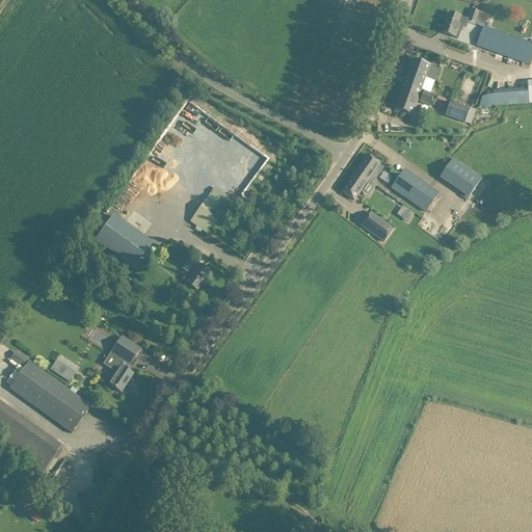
[(475,25),(479,12),(472,9),(468,20),(468,22),(475,25)]
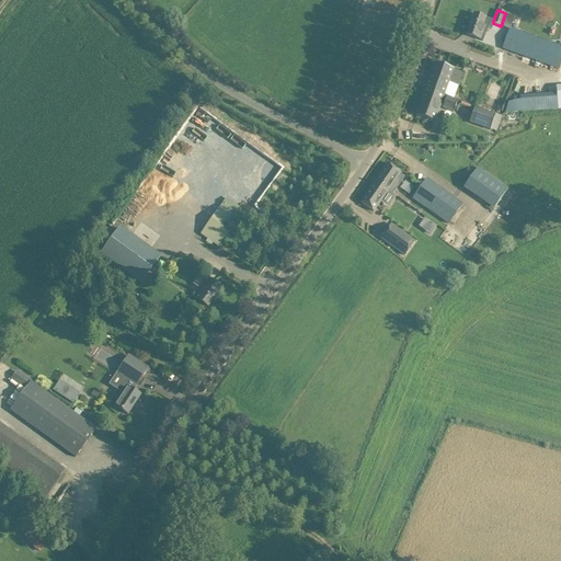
[(489,19),(477,14),(473,13),(466,35),(476,38),(481,41),(485,27),(489,19)]
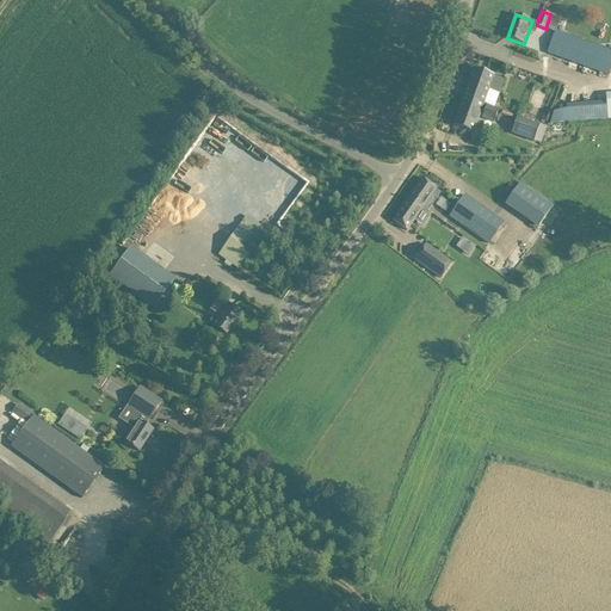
[(610,69),(610,50),(554,31),(547,54),(609,76),(610,69)]
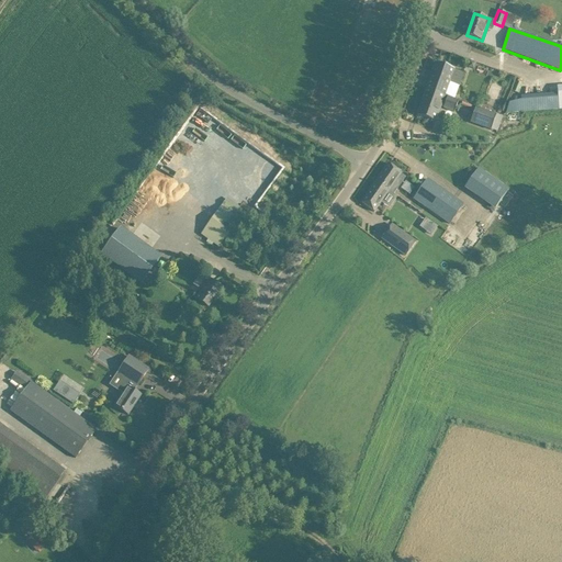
[(426,89),(445,96),(449,82),(459,86),(463,74),(454,70),(454,69),(436,63),(426,89)]
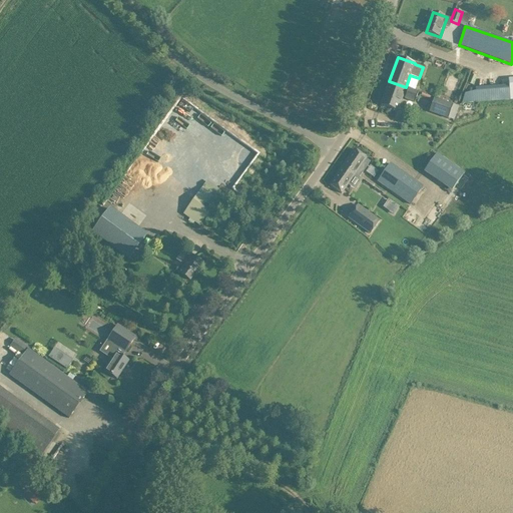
[(509,85),(475,88),(476,103),(512,100),(512,78),(508,79),(509,85)]
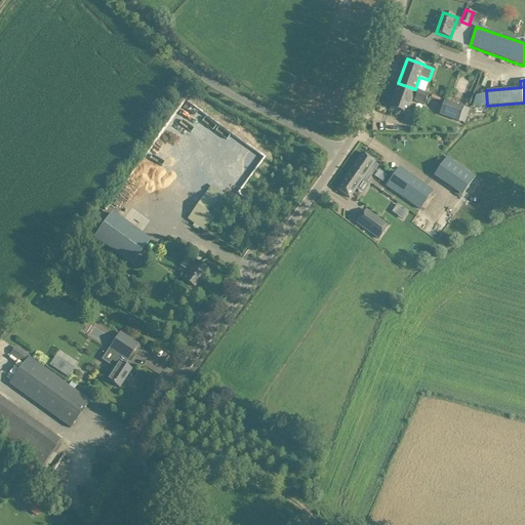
[(415,89),(398,83),(389,108),(399,112),(406,114),(411,99),(414,101),(414,102),(425,106),(428,94),(415,89)]
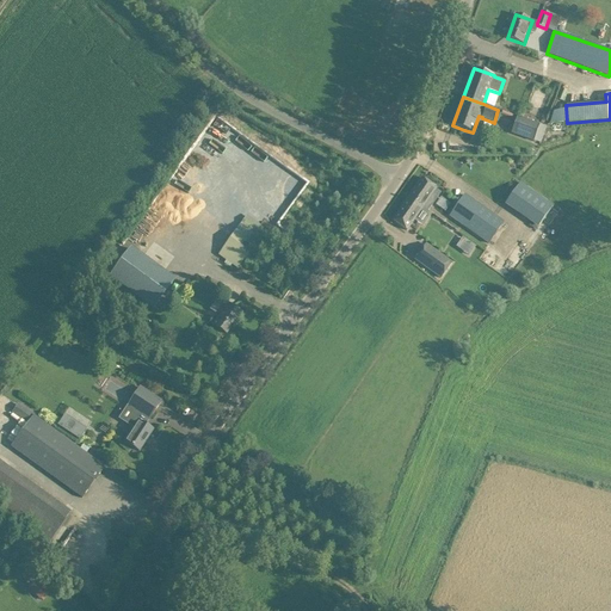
[(529,121),(524,118),(518,116),(511,134),(523,137),(529,121)]
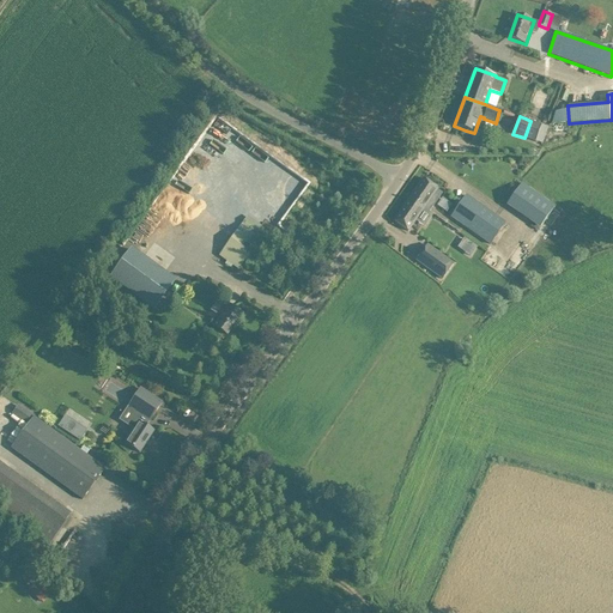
[(437,189),(438,188),(424,178),(408,200),(423,210),(424,208),(430,212),(443,194),(437,189)]
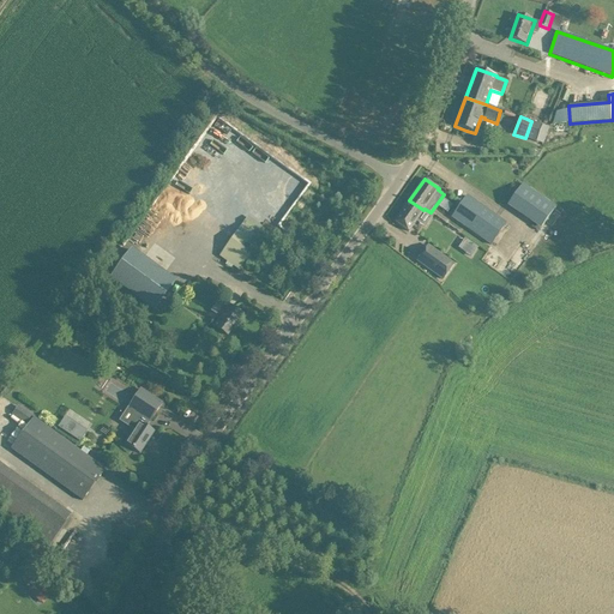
[(525,184),(512,206),(547,227),(561,204),(525,184)]
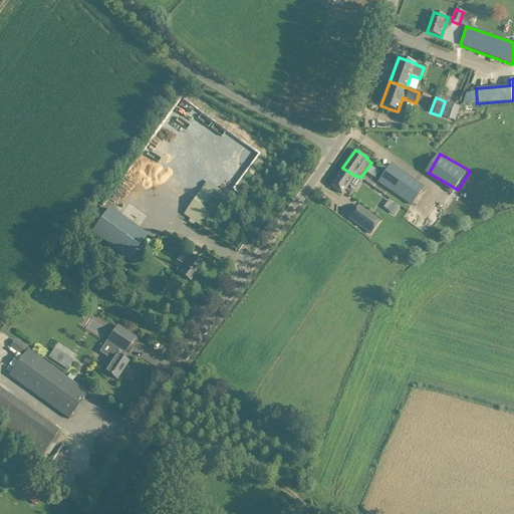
[(378,182),(387,188),(411,205),(419,195),(424,188),(391,164),(378,182)]
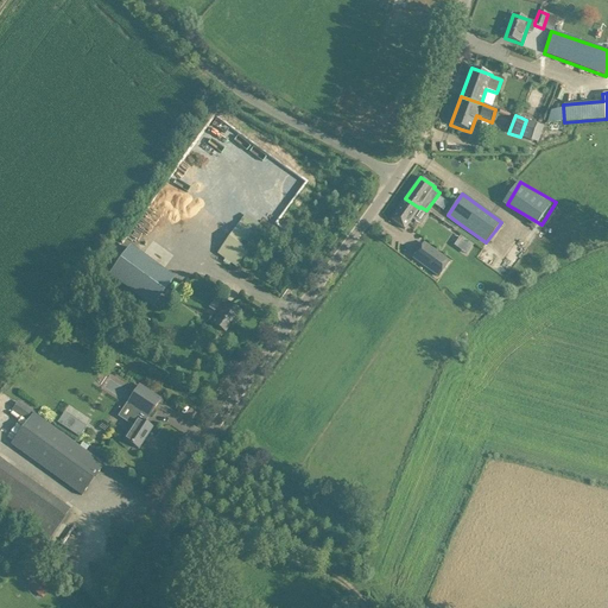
[(419,208),(405,198),(391,220),(405,229),(419,208)]
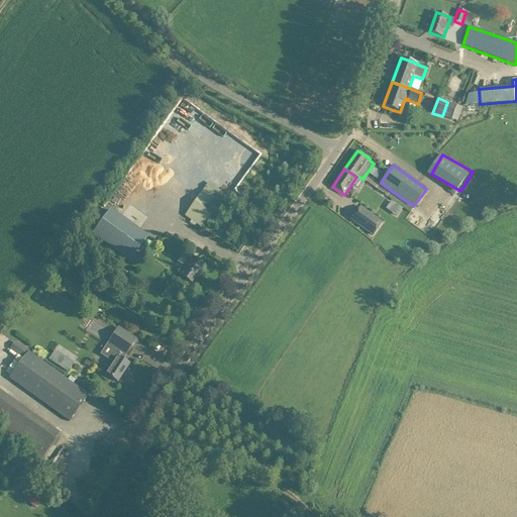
[(207,184),(189,218),(207,227),(224,193),(207,184)]
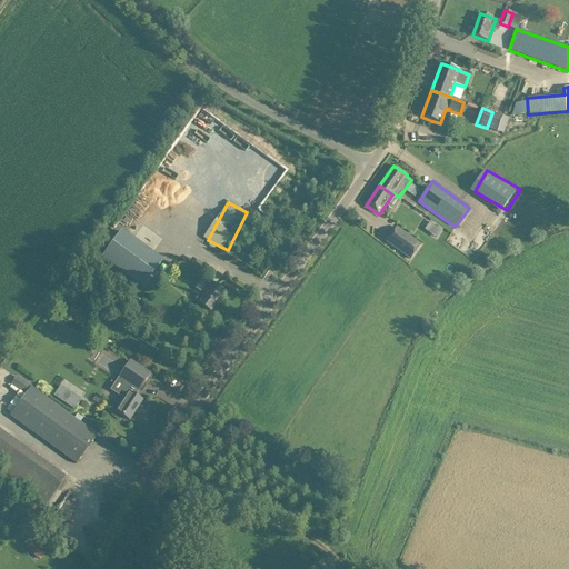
[(397,228),(387,242),(410,259),(420,245),(397,228)]
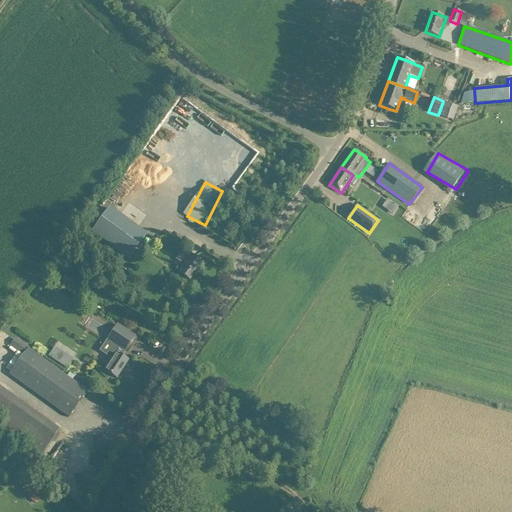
[(129,258),(146,235),(128,222),(111,245),(129,258)]
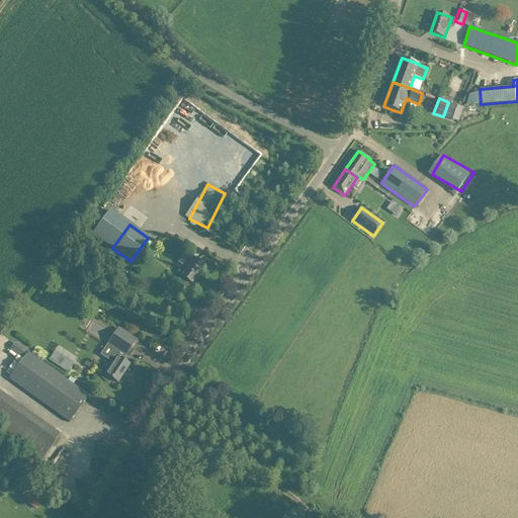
[(204,265),(196,260),(190,256),(178,273),(184,277),(192,283),(204,265)]
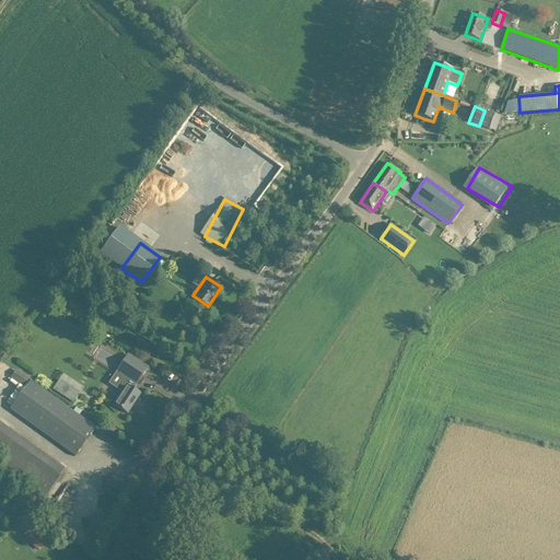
[(120,392),(113,404),(118,407),(127,413),(140,394),(132,389),(137,384),(142,376),(149,368),(128,354),(123,362),(117,372),(121,374),(114,386),(120,391),(120,392)]
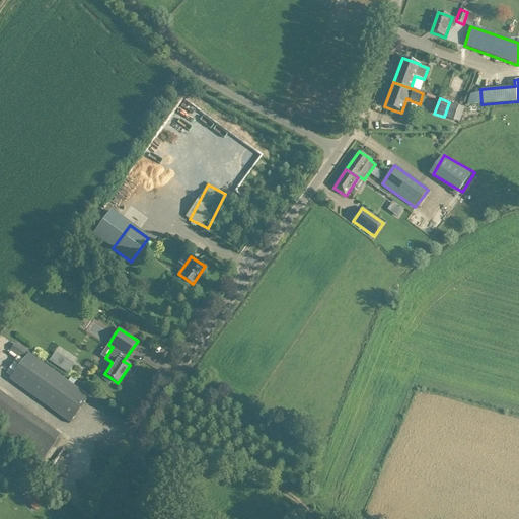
[(24,359),(28,354),(15,344),(11,350),(24,359)]
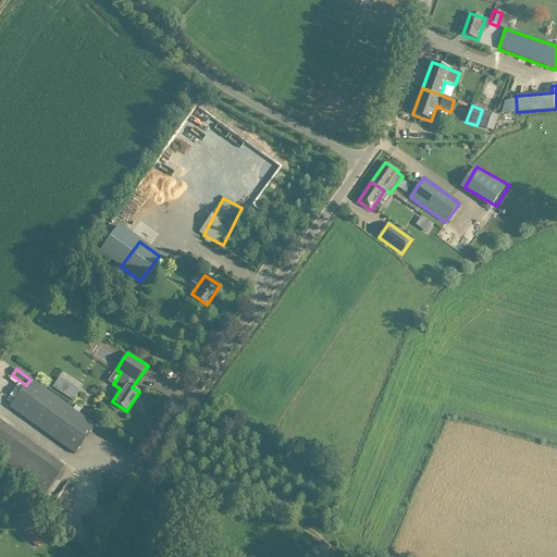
[(59,379),(53,388),(72,400),(78,391),(59,379)]
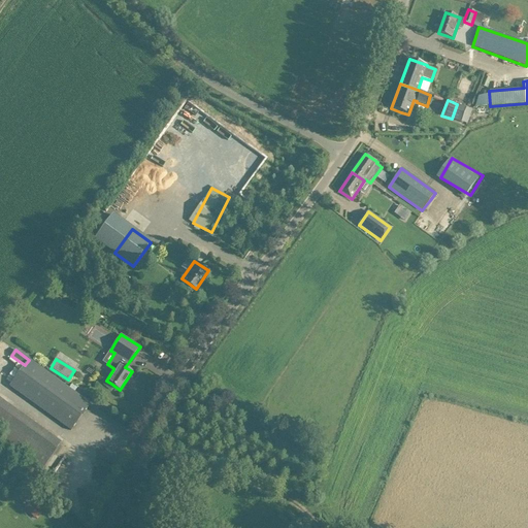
[(90,403),(81,398),(74,392),(76,388),(71,385),(69,388),(29,360),(25,365),(9,387),(63,424),(71,430),(90,403)]
